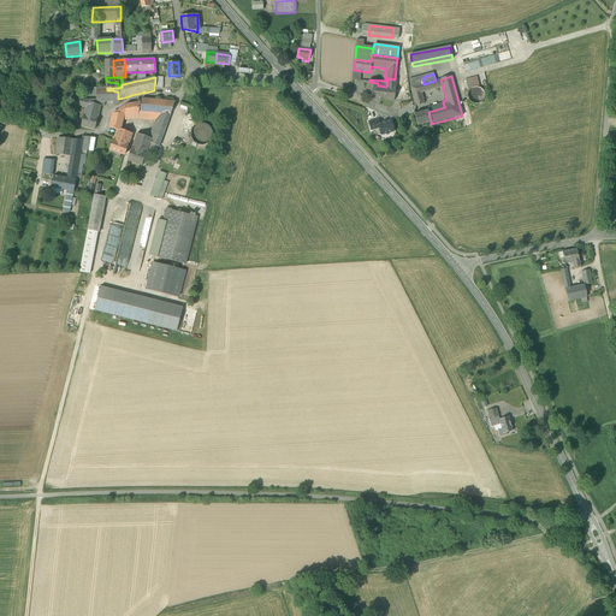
[(410,81),(410,88),(424,84),(422,77),(410,81)]
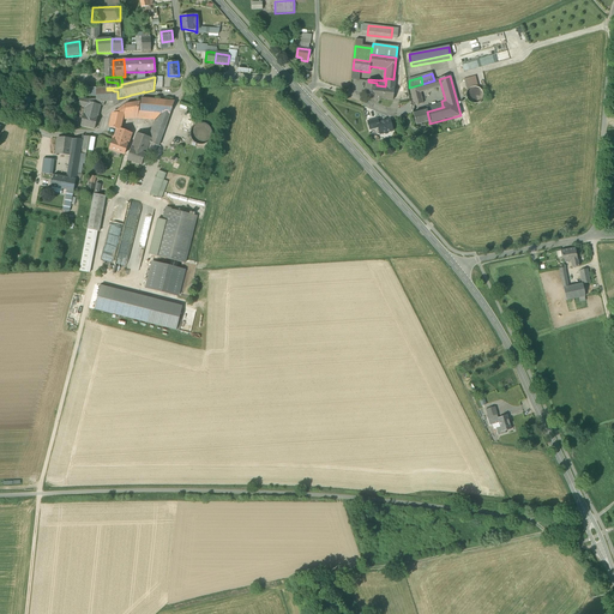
[(464,78),(467,88),(477,85),(476,77),(464,78)]
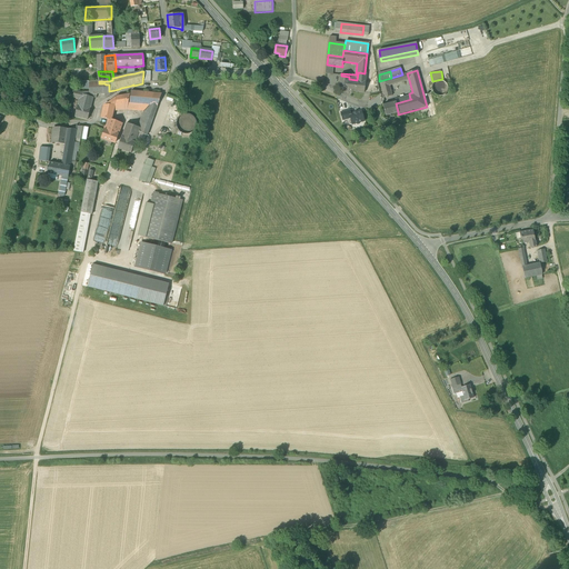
[(366,73),(365,73),(358,72),(357,80),(349,79),(348,89),(347,89),(347,91),(365,93),(367,73),(366,73)]
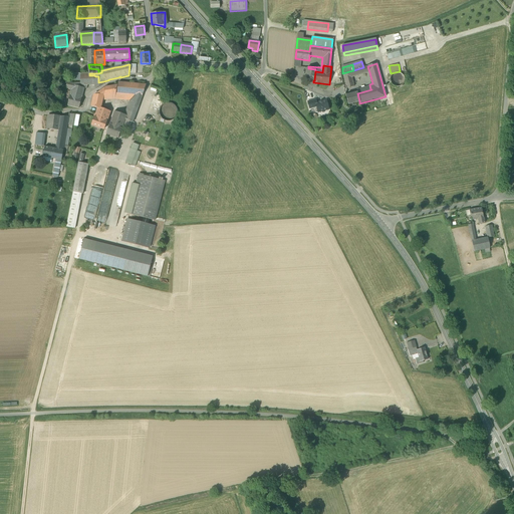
[(364,67),(363,67),(353,70),(342,73),(345,84),(343,85),(344,89),(354,86),(351,77),(365,73),(364,67)]
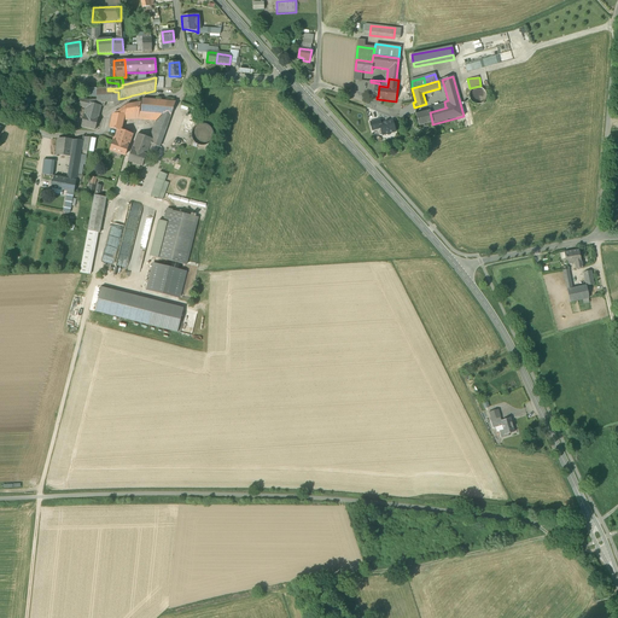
[(368,95),(377,97),(378,97),(379,86),(379,83),(371,82),(369,82),(368,95)]
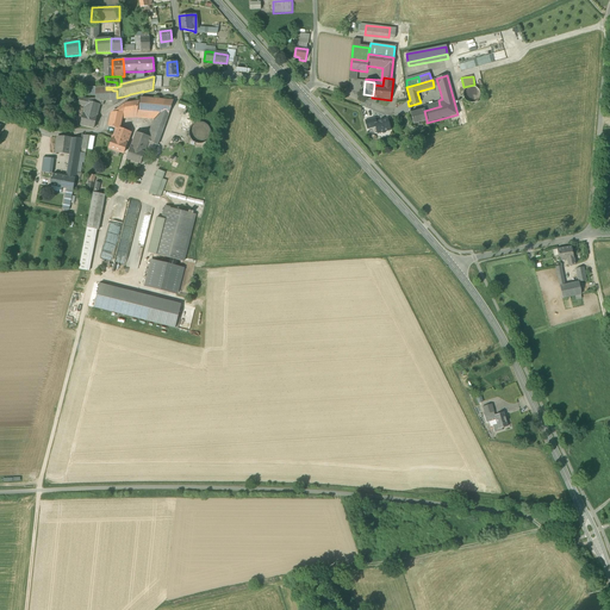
[(470,104),(474,103),(478,100),(480,97),(479,92),(477,88),(473,86),(468,87),(465,89),(464,93),(464,98),(466,101),(470,104)]
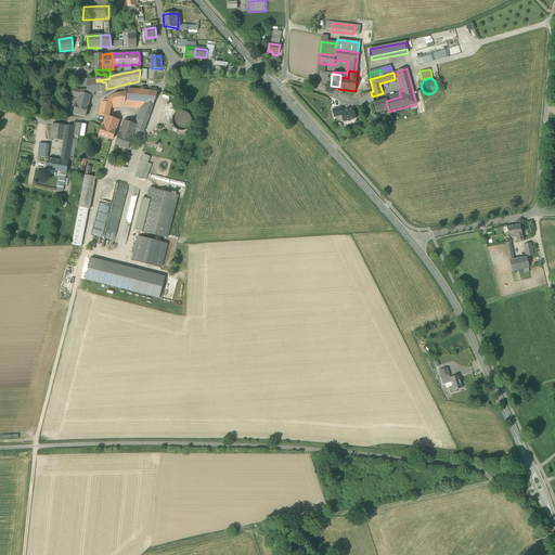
[(92,92),(98,91),(97,81),(97,79),(87,80),(87,86),(87,90),(79,90),(79,92),(85,93),(85,92),(92,92)]
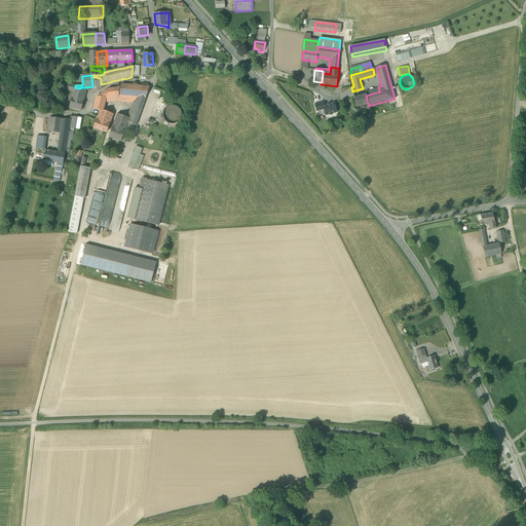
[(92,86),(96,86),(101,84),(101,78),(98,78),(97,77),(91,77),(92,86)]
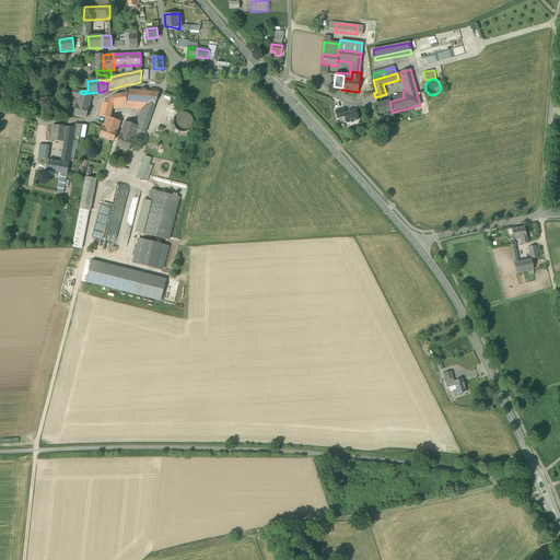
[(89,107),(92,96),(85,94),(80,93),(80,91),(71,89),(70,96),(78,97),(77,104),(89,107)]
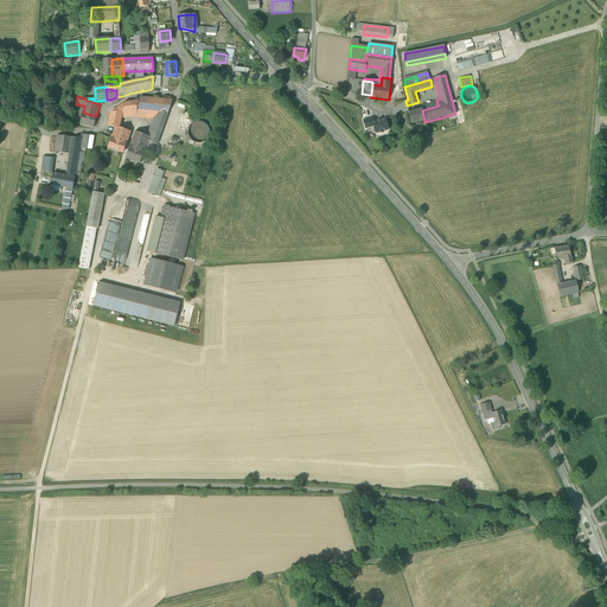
[(138,112),(157,113),(167,115),(172,101),(140,97),(138,112)]
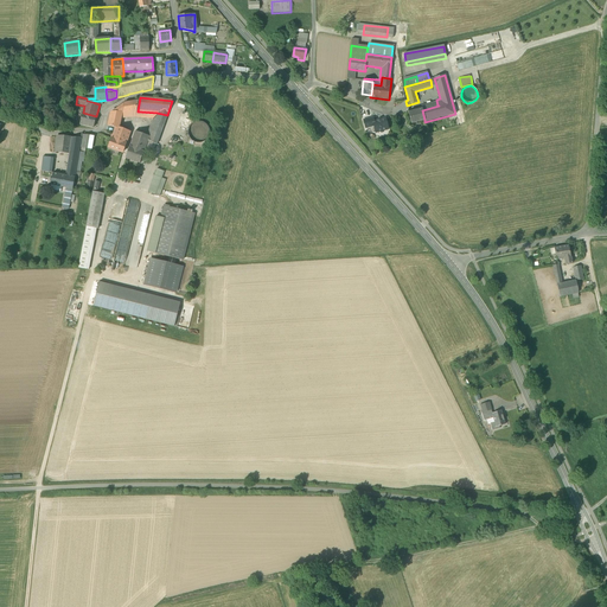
[(119,128),(121,119),(122,113),(136,112),(139,101),(125,103),(110,113),(108,126),(116,128),(119,128)]
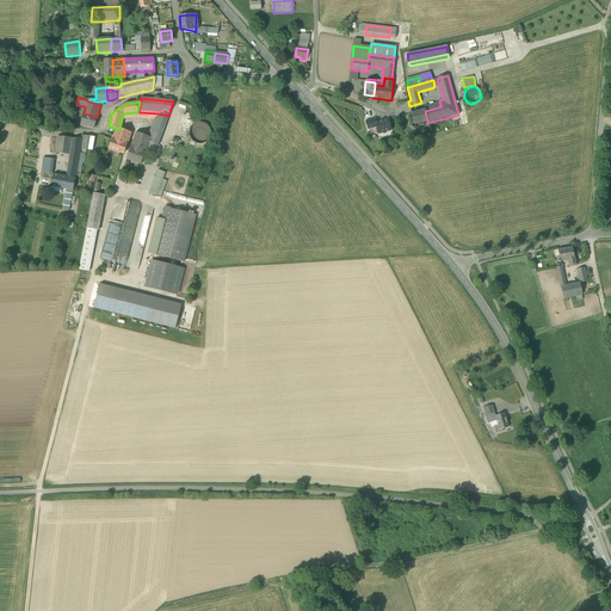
[(411,113),(414,125),(427,122),(427,121),(425,111),(425,110),(411,113)]
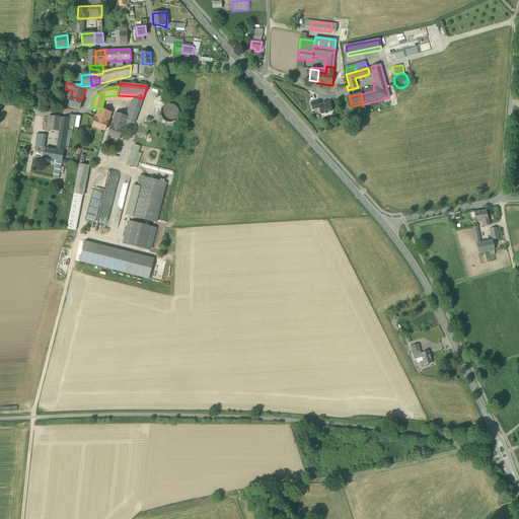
[(118,95),(117,95),(116,100),(130,102),(126,116),(128,117),(128,115),(129,112),(134,96),(118,95)]
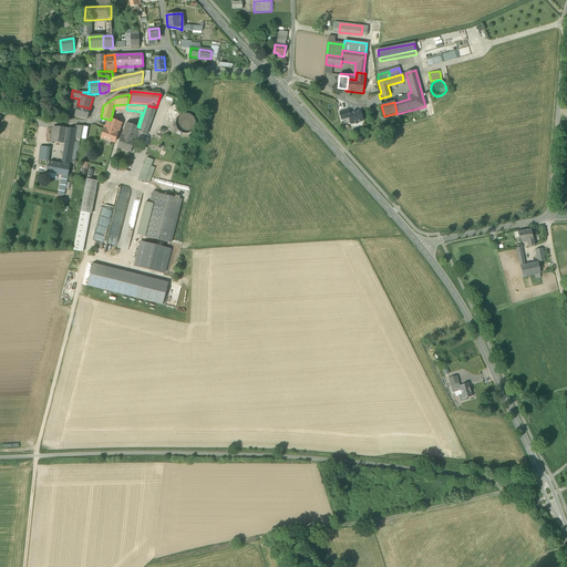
[(74,116),(88,120),(90,109),(78,105),(74,116)]
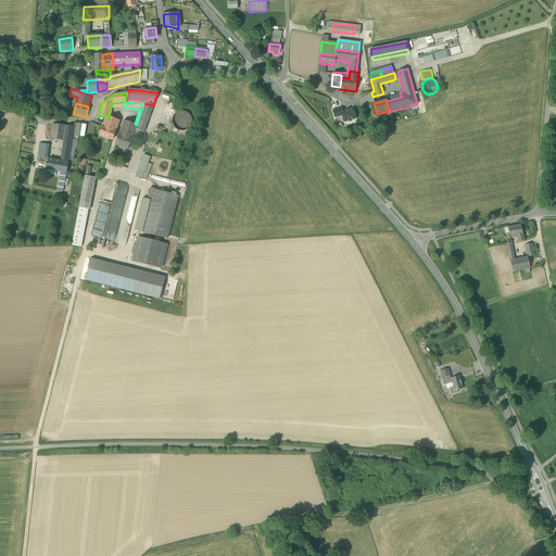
[(146,126),(153,105),(143,103),(138,119),(137,123),(146,126)]
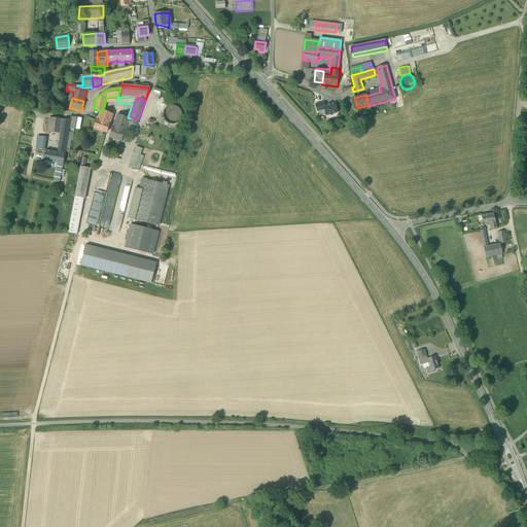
[(315,104),(317,111),(324,109),(323,106),(324,106),(323,102),(315,104)]
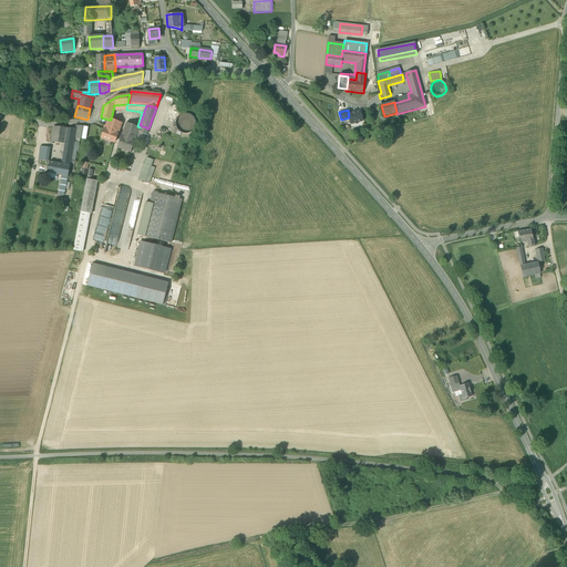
[(349,117),(351,124),(354,123),(356,124),(358,123),(359,122),(362,121),(360,111),(356,112),(352,113),(349,114),(348,114),(349,117)]
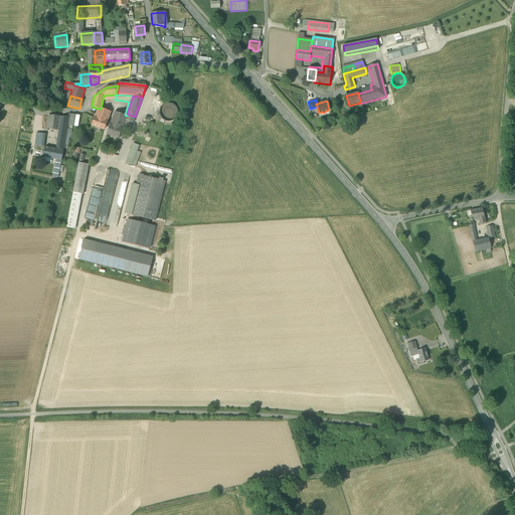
[(166,121),(170,122),(175,119),(177,115),(177,111),(175,107),(171,104),(167,104),(162,106),(160,110),(160,115),(162,119),(166,121)]
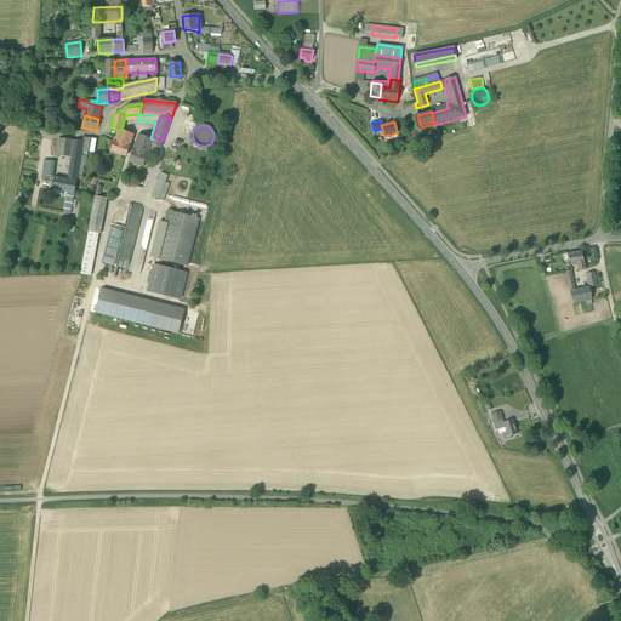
[(132,136),(121,131),(119,131),(114,142),(129,147),(134,136),(132,136)]
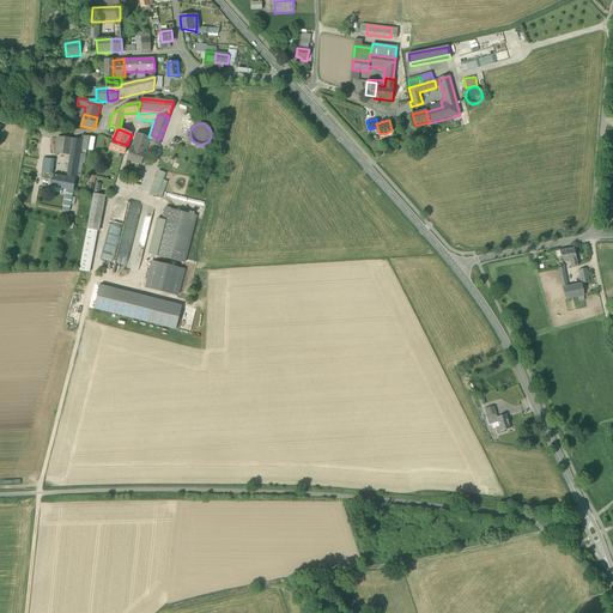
[(131,149),(145,153),(147,150),(150,143),(158,146),(161,139),(151,135),(151,138),(149,137),(137,133),(131,149)]
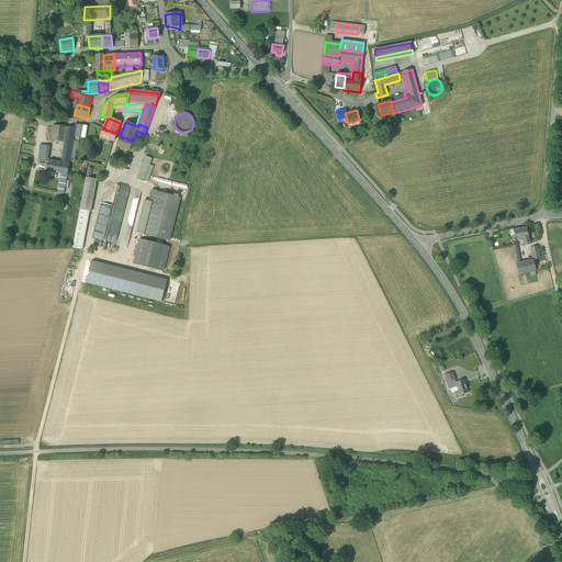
[(76,128),(74,136),(79,137),(86,138),(88,126),(81,125),(76,124),(76,128)]
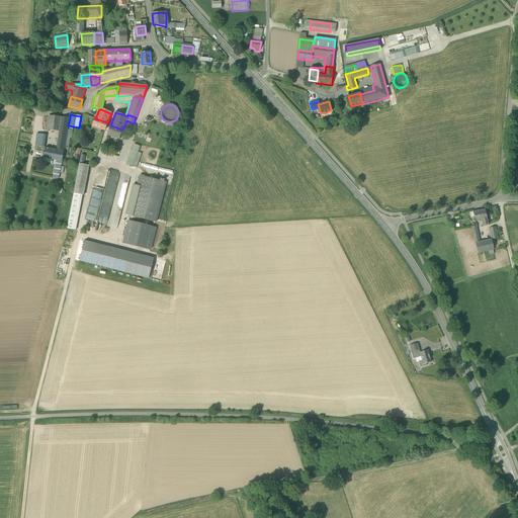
[(47,130),(59,132),(61,117),(49,116),(47,130)]
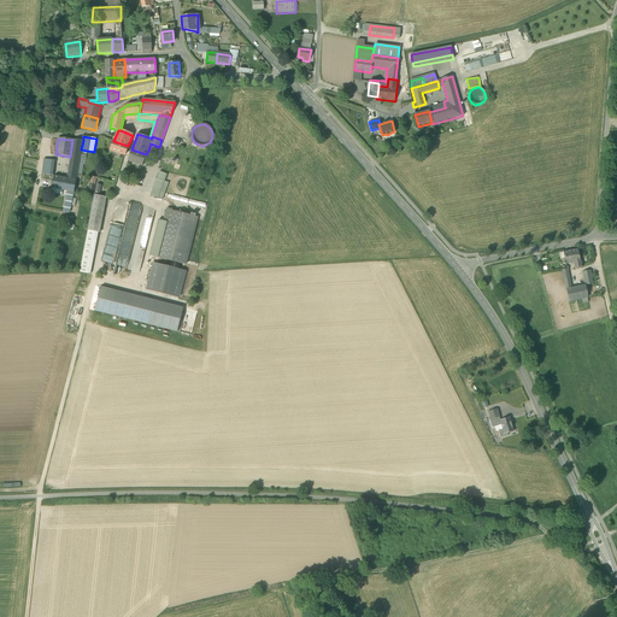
[(70,157),(80,158),(81,154),(81,150),(83,141),(72,140),(70,157)]
